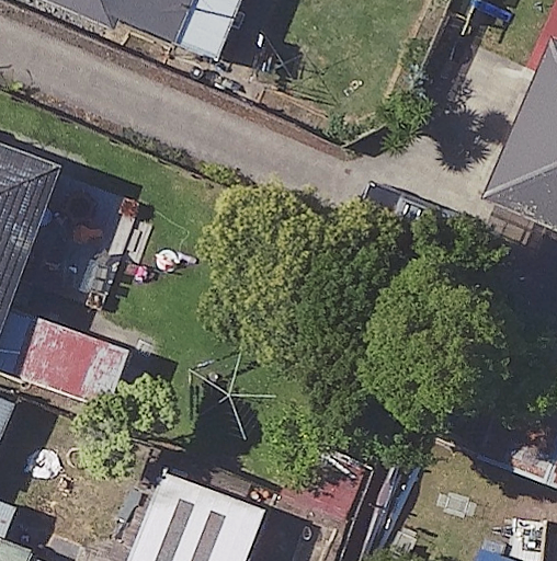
[(69,0),(228,64),(253,0),(69,0)]
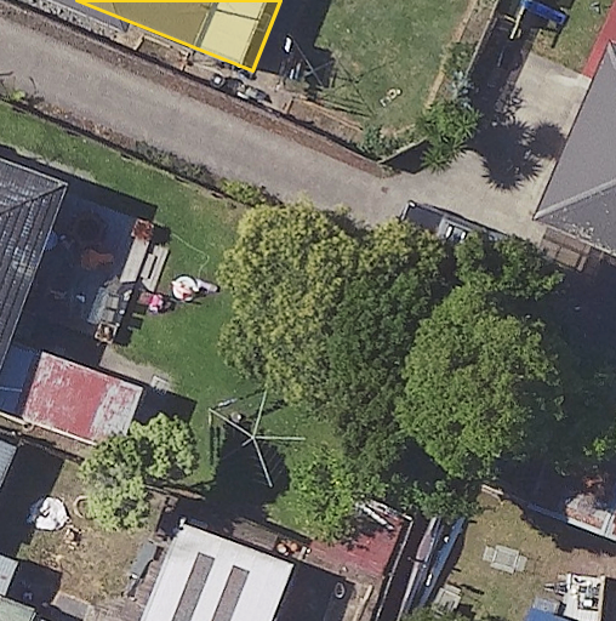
[(615,58),(548,217),(565,226),(525,317),(615,355),(615,58)]
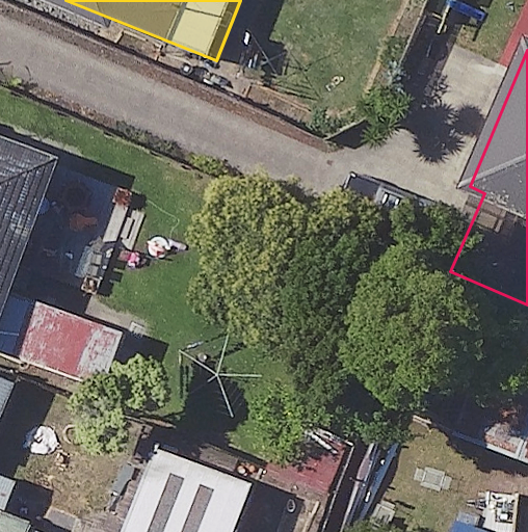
[(0,317),(57,164),(0,142),(0,317)]
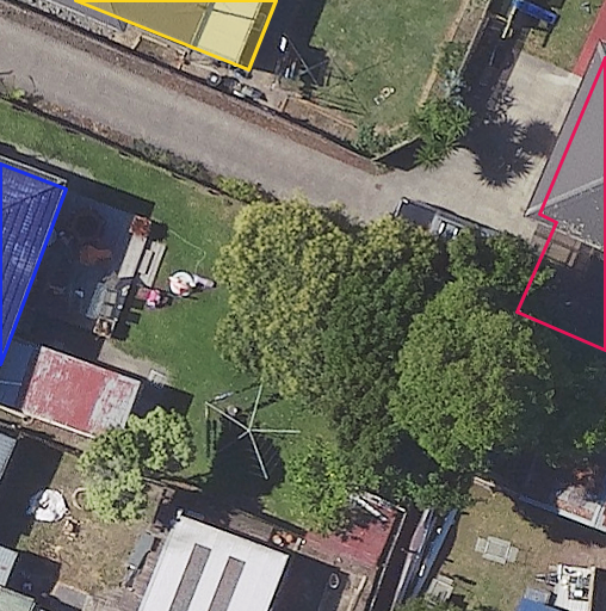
[(605,413),(572,400),(533,501),(605,528),(605,413)]
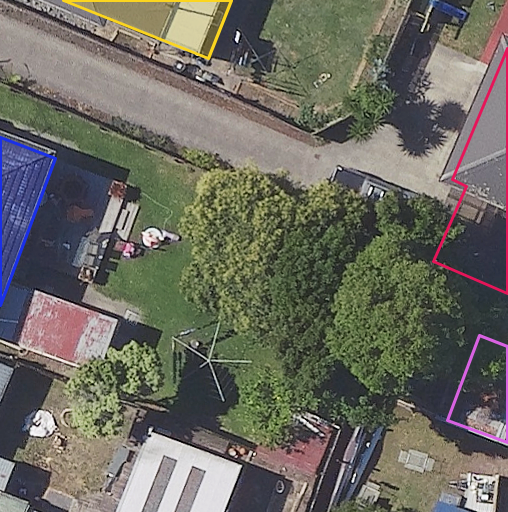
[(403,511),(436,419),(370,396),(332,503),(357,511),(403,511)]
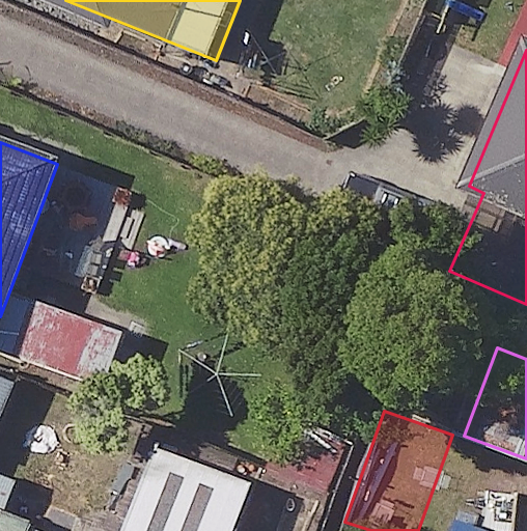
[(240,530),(257,485),(153,445),(119,530),(240,530)]
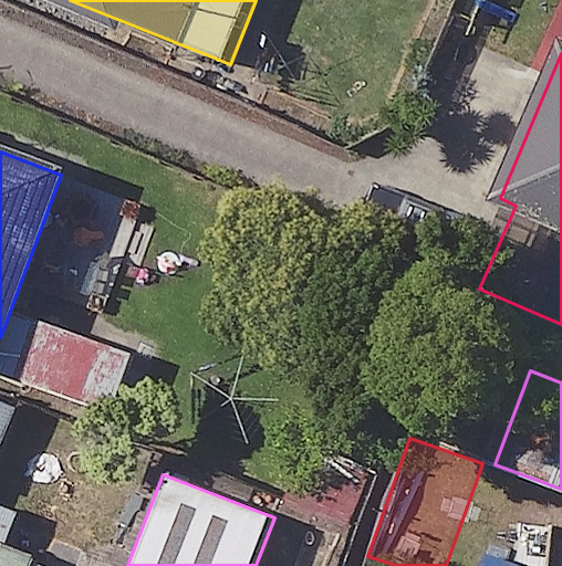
All buildings are outlined.
